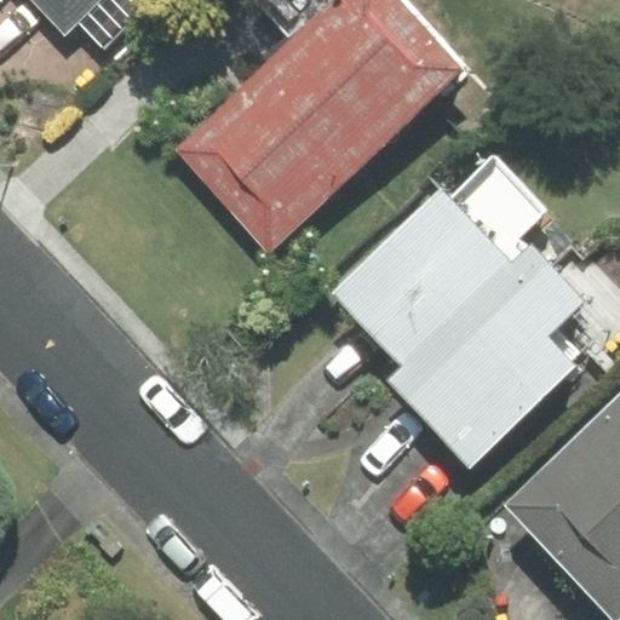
[(30,0),(64,35),(79,22),(104,49),(143,11),(131,0),(30,0)]
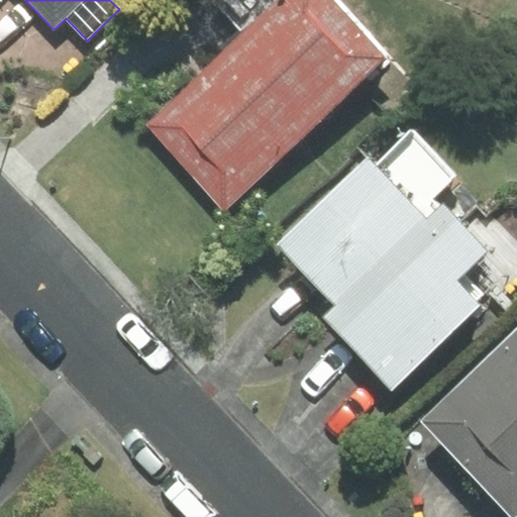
[(331,0),(281,0),(147,126),(226,208),(386,57),(331,0)]
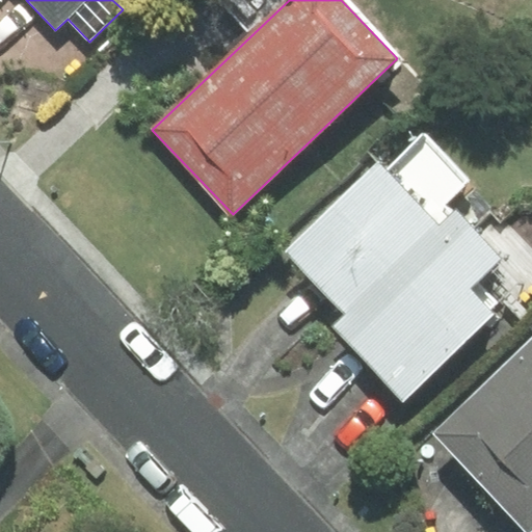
[(346,341),(467,223),(443,200),(463,180),(423,138),(387,174),(376,162),(285,251),(345,314),(331,326),(346,341)]
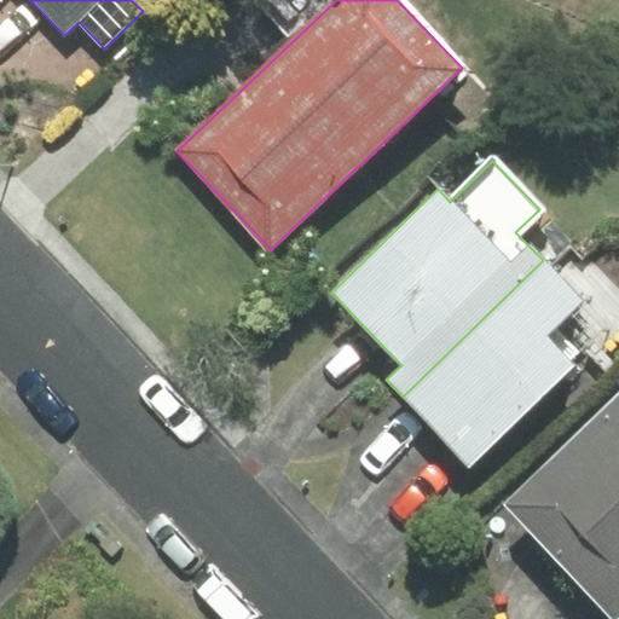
[(543,260),(403,397),(468,467),(574,364),(545,335),(584,299),(543,260)]
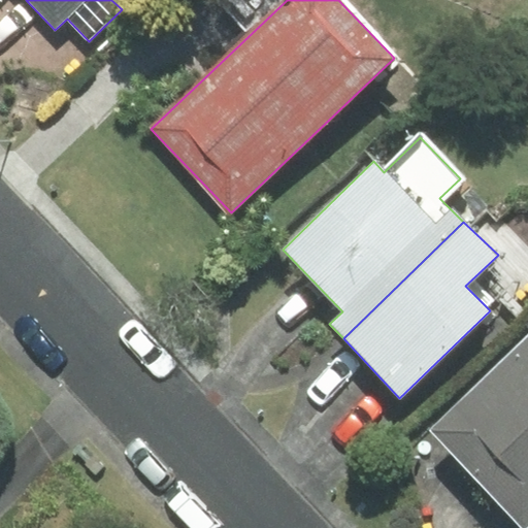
[(527,339),(433,430),(526,527),(527,525),(527,339)]
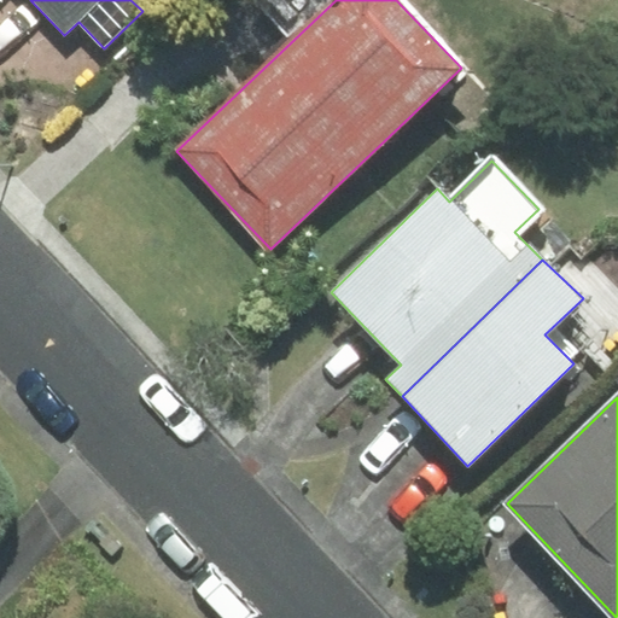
All buildings are outlined.
